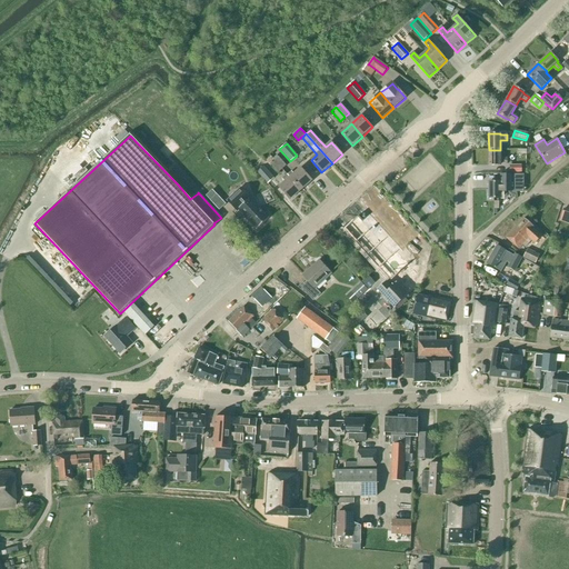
[(500,150),(489,150),(489,166),(500,166),(500,165),(507,165),(507,159),(500,159),(500,150)]
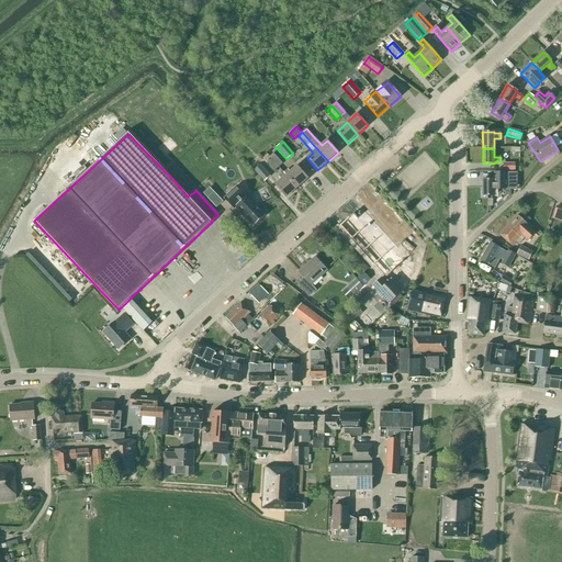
[(279,167),(283,164),(276,155),(271,159),(279,167)]
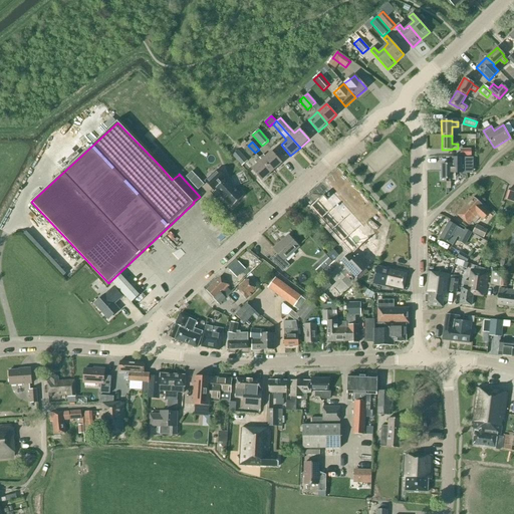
[(255,153),(248,146),(245,149),(251,156),(255,153)]
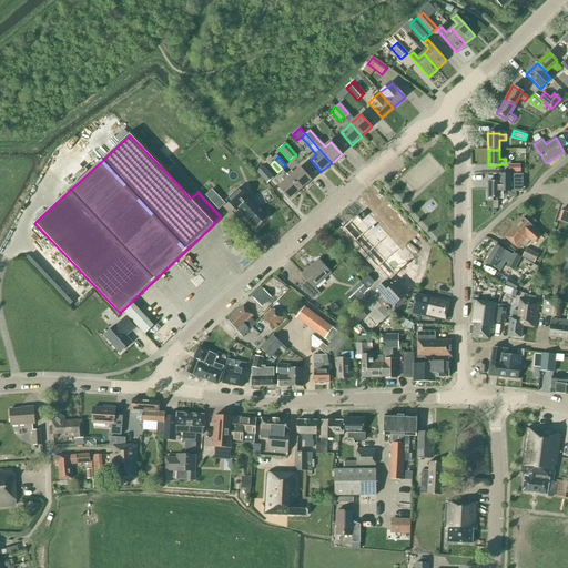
[(273,178),(263,166),(256,172),(266,183),(273,178)]
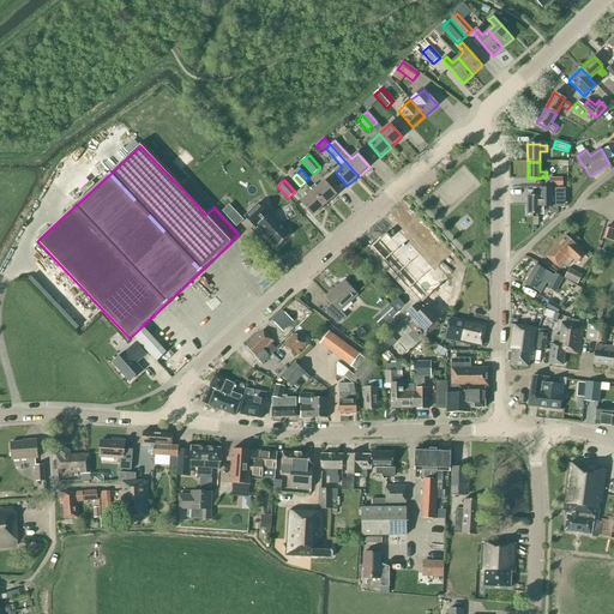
[(318,187),(313,192),(325,205),(336,196),(324,181),(318,187)]
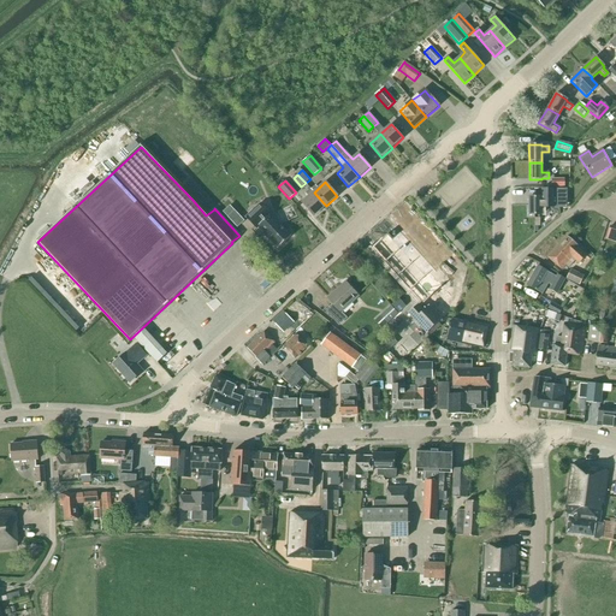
[(309,196),(302,202),(314,217),(326,206),(314,193),(311,189),(306,193),(309,196)]
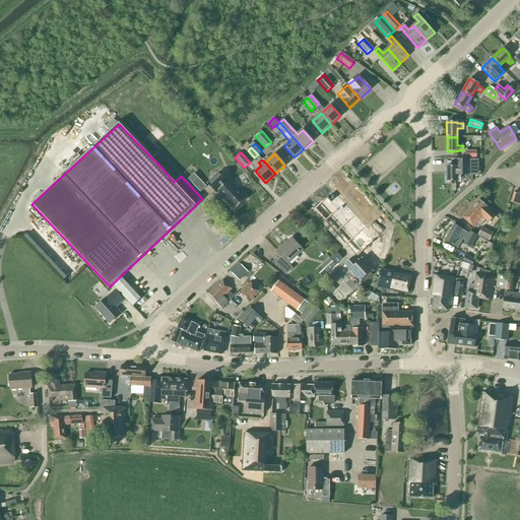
[(458,167),(447,167),(447,182),(458,181),(457,172),(469,172),(469,166),(472,166),(472,159),(462,159),(462,165),(458,165),(458,167)]
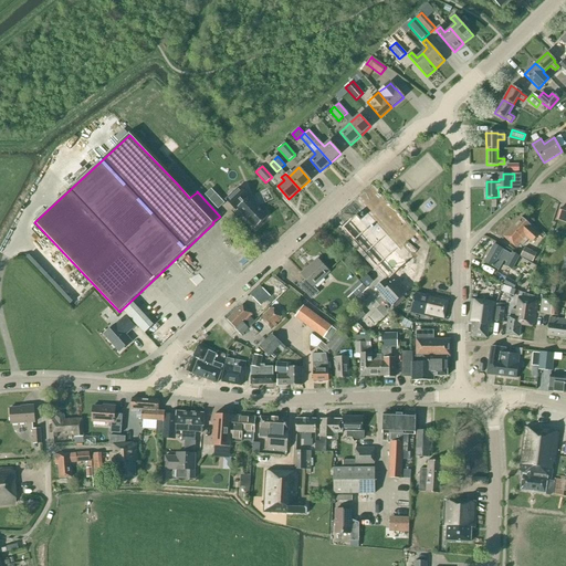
[(184,177),(177,184),(189,198),(197,192),(184,177)]
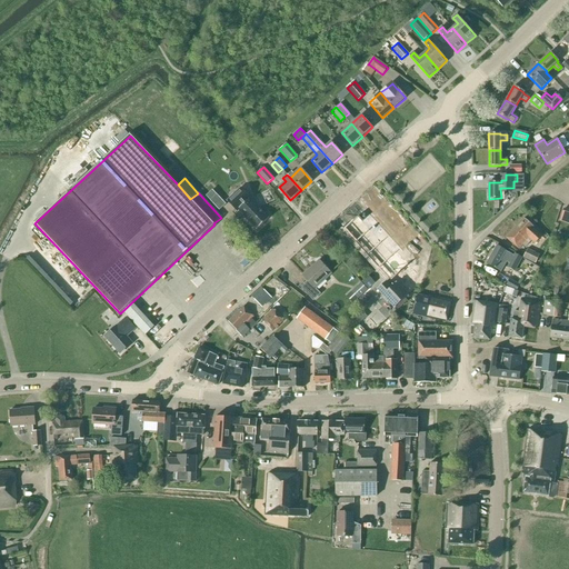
[(206,196),(210,200),(219,210),(226,205),(212,190),(206,196)]
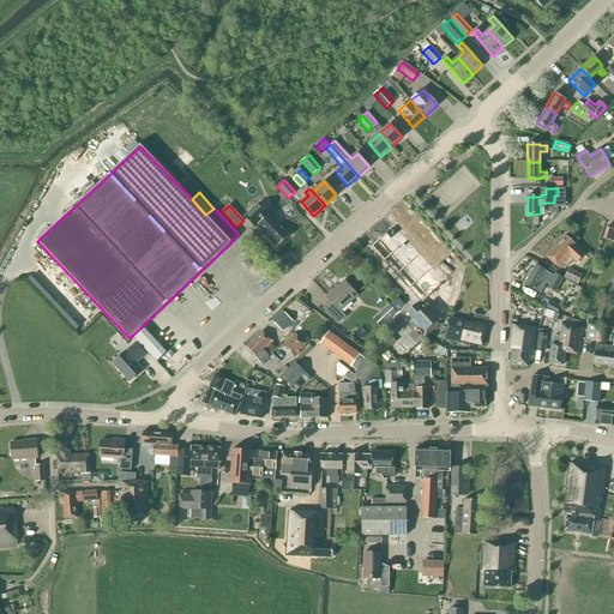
[(290,235),(262,205),(247,218),(256,228),(257,226),(264,234),(265,236),(268,239),(269,239),(277,247),(278,246),(281,246),(283,244),(283,241),(290,235)]
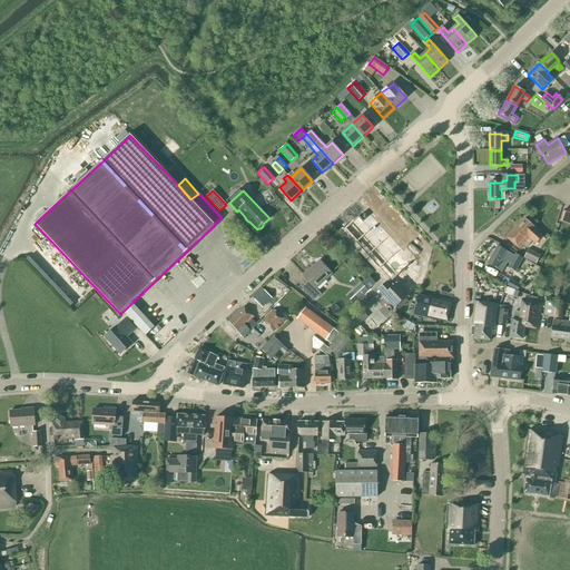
[(370,215),(362,222),(359,217),(344,229),(392,281),(387,284),(386,282),(379,290),(395,308),(418,287),(412,281),(418,275),(414,271),(419,266),(419,262),(406,248),(403,252),(370,215)]
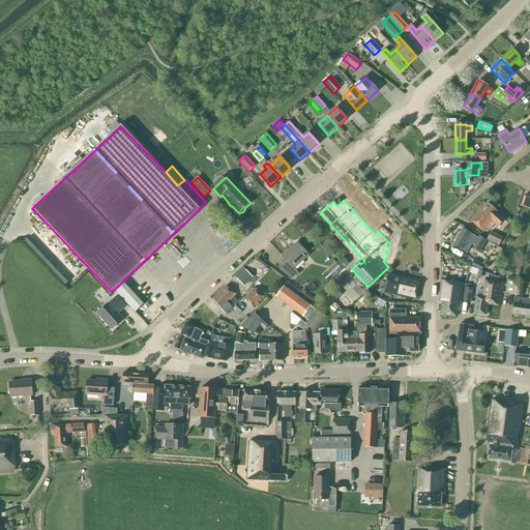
[(497,212),(488,204),(471,223),(482,232),(492,222),(498,227),(504,219),(497,212)]
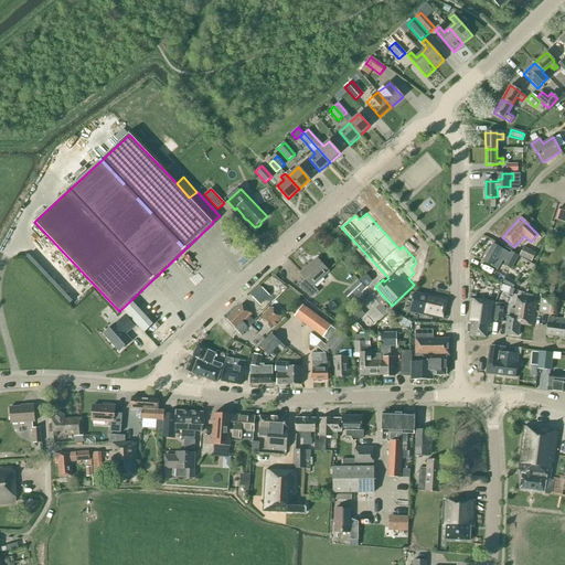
[(493,244),(483,262),(498,270),(503,260),(505,263),(503,265),(511,269),(519,256),(511,252),(510,254),(493,244)]
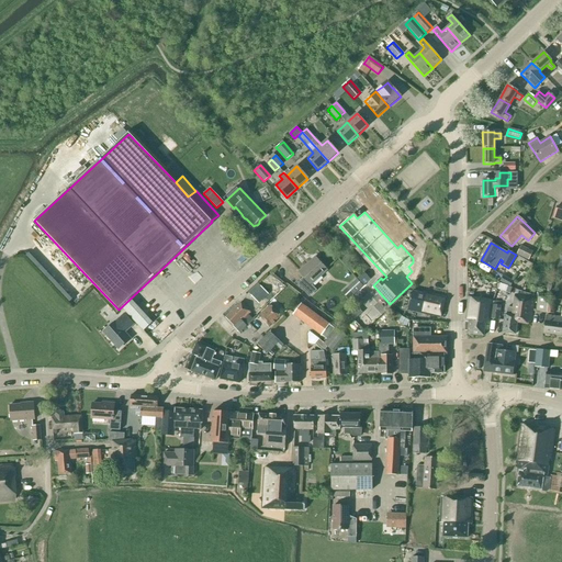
[(516,255),(528,260),(532,251),(520,246),(516,255)]
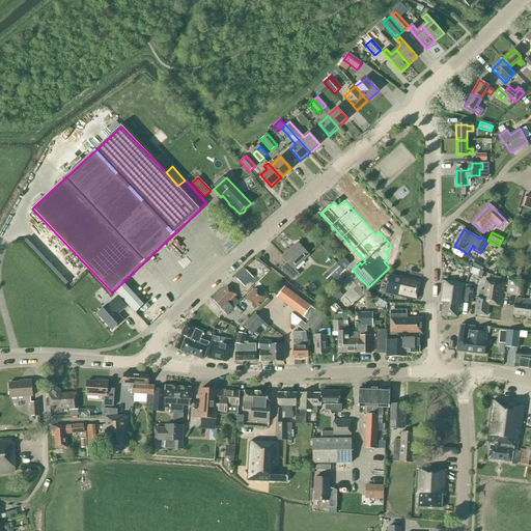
[(294,270),(309,255),(299,244),(283,258),(289,264),(283,271),(292,280),(299,275),(294,270)]
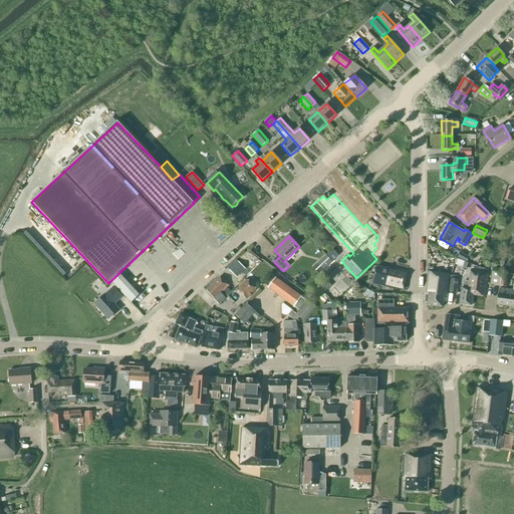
[(332,250),(327,255),(333,261),(338,256),(332,250)]
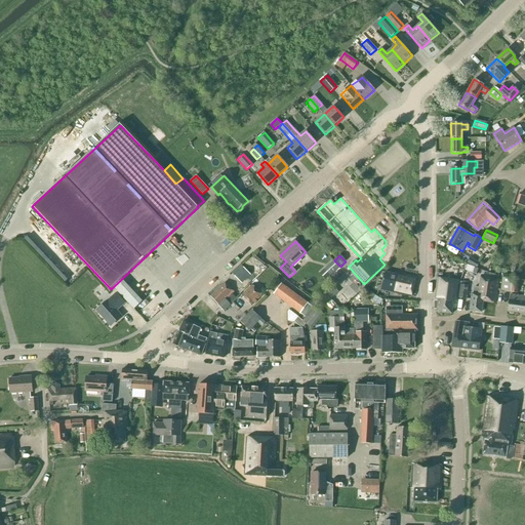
[(480,264),(470,258),(467,264),(477,269),(480,264)]
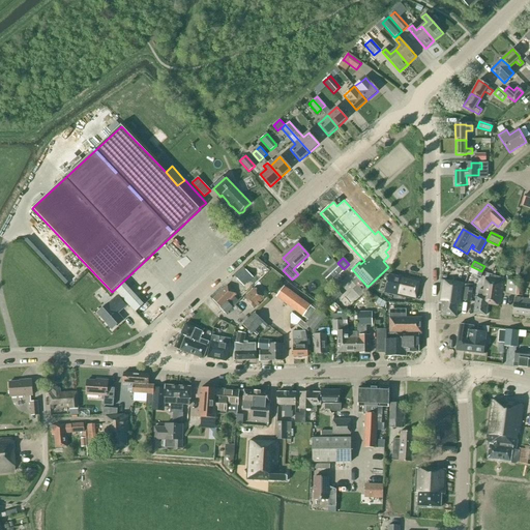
[(329,269),(335,276),(342,270),(335,264),(329,269)]
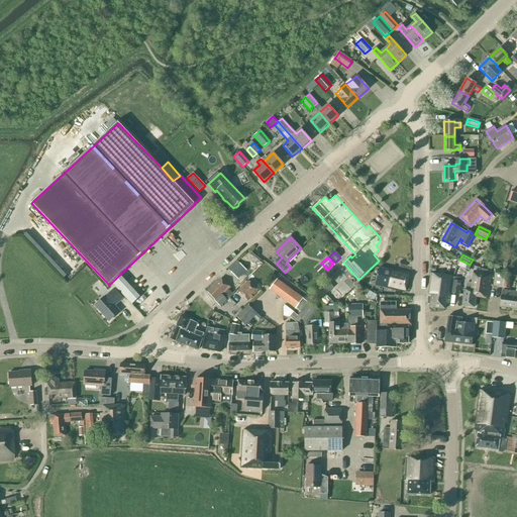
[(240,264),(231,273),(237,279),(245,270),(240,264)]
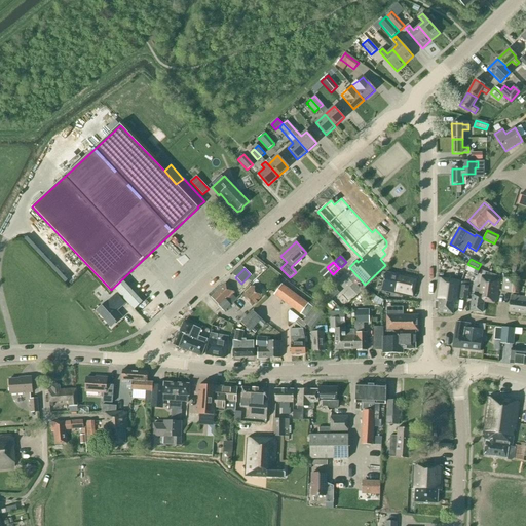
[(89,282),(94,277),(88,272),(84,276),(89,282)]
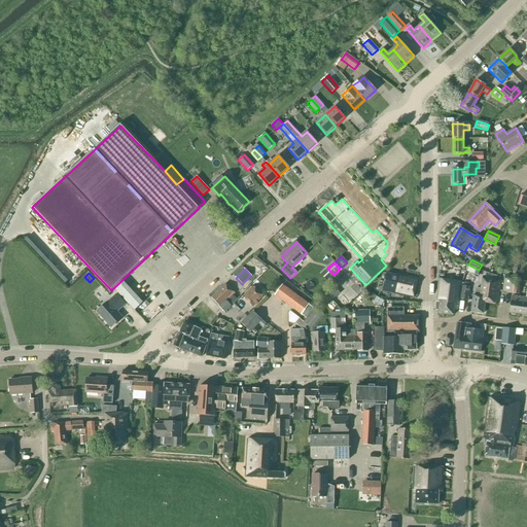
[(383,291),(413,299),(418,279),(399,275),(399,277),(387,274),(383,291)]
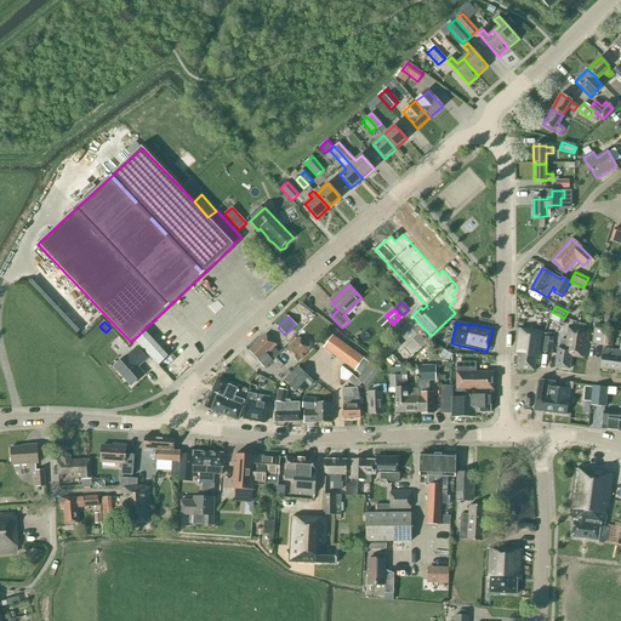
[(553,332),(556,326),(548,323),(546,330),(553,332)]
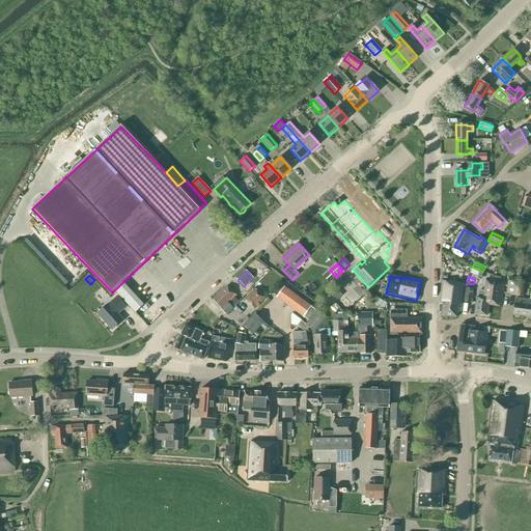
[(483,298),(477,297),(475,314),(486,316),(488,305),(500,307),(504,282),(485,279),(483,298)]
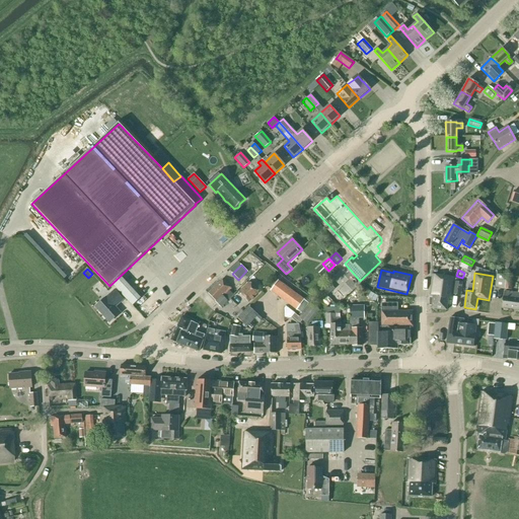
[(454,277),(432,275),(430,295),(433,296),(432,308),(447,310),(448,299),(452,300),(454,277)]
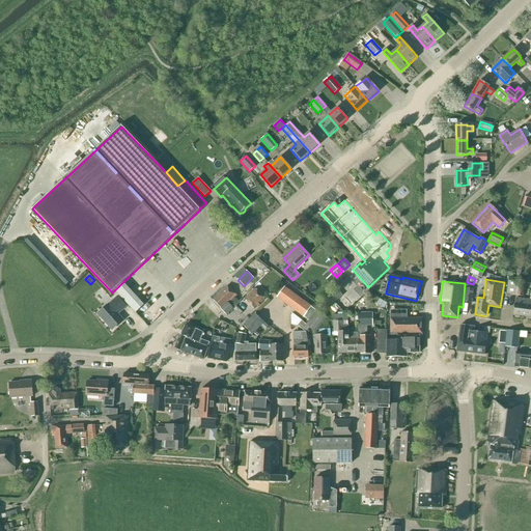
[(506,295),(523,297),(525,283),(508,281),(506,295)]
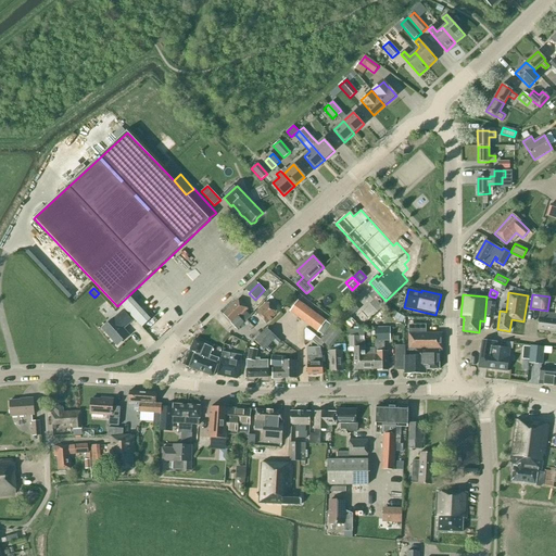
[(238,300),(223,315),(238,329),(251,316),(247,312),(249,311),(238,300)]
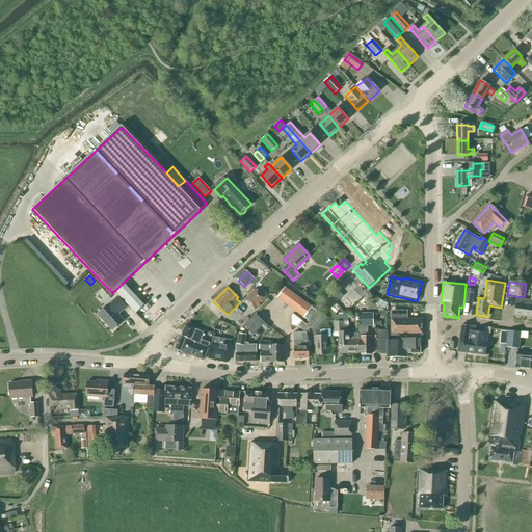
[(308,320),(316,311),(285,288),(277,298),(308,320)]
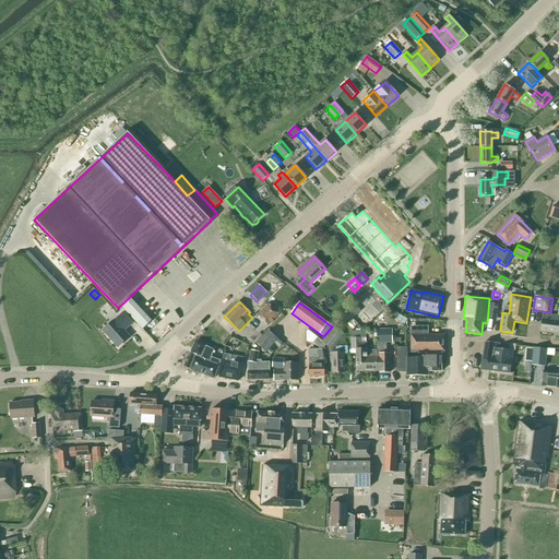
[(258,314),(268,325),(278,316),(269,304),(258,314)]
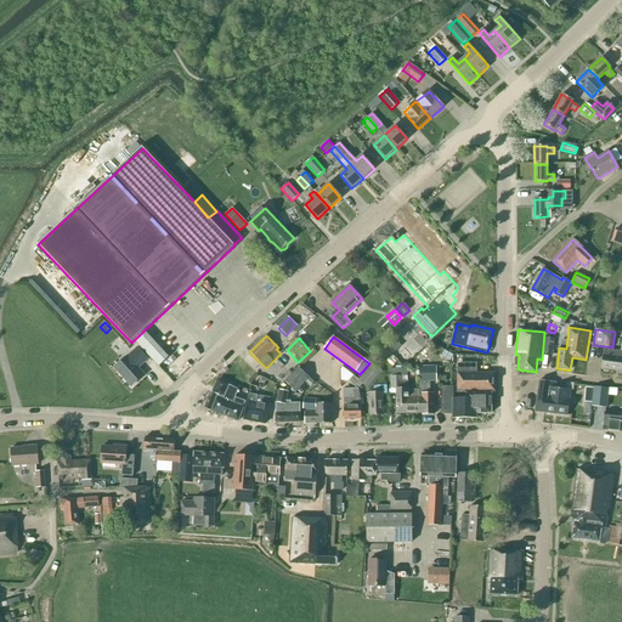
[(546,338),(543,352),(552,354),(554,339),(546,338)]
